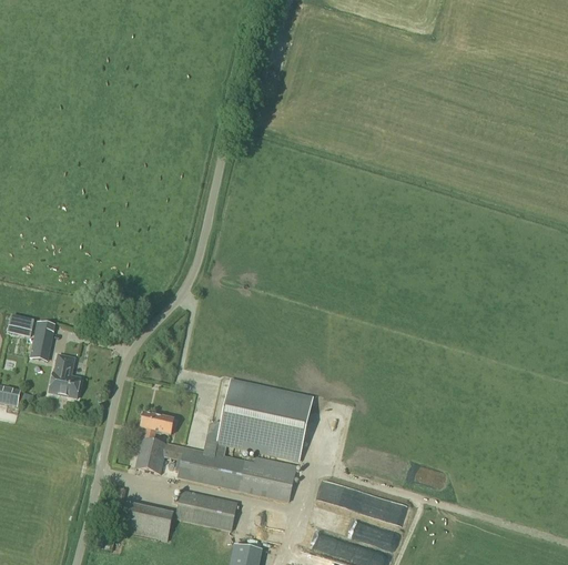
[(30,335),(33,321),(11,315),(8,331),(30,335)]
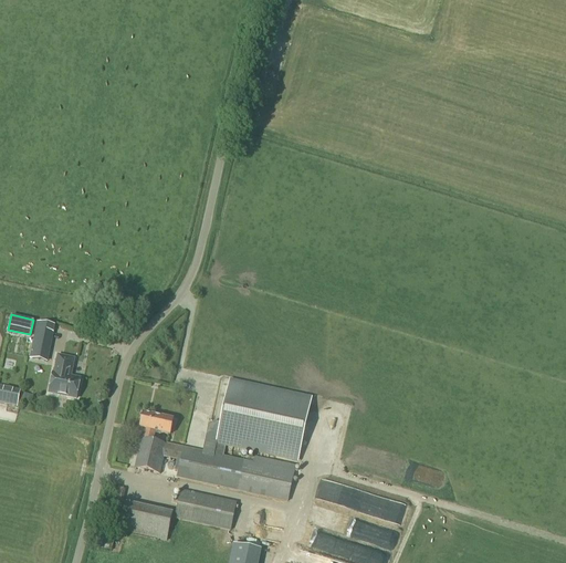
[(54,322),(38,319),(37,324),(53,329),(54,322)]
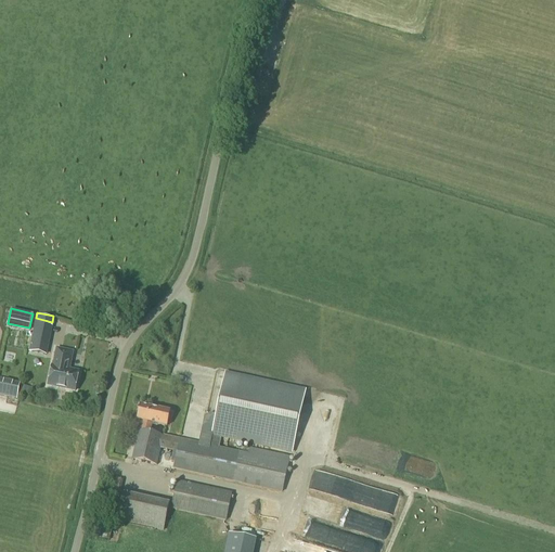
[(30,343),(47,346),(49,334),(33,330),(30,343)]
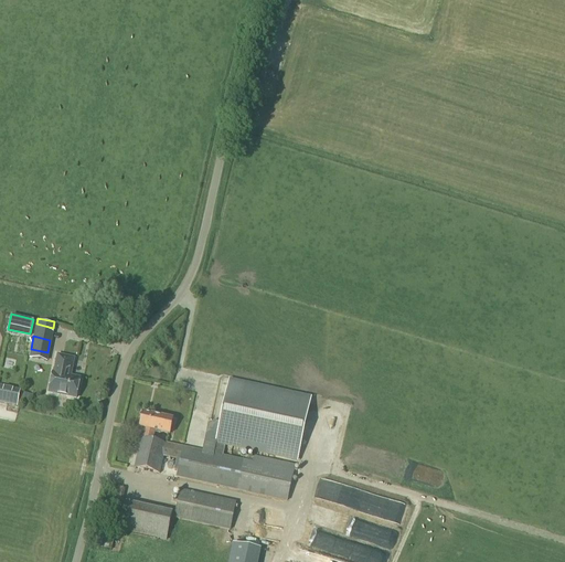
[(49,390),(75,395),(80,377),(70,374),(73,356),(57,352),(53,371),(52,370),(49,390)]
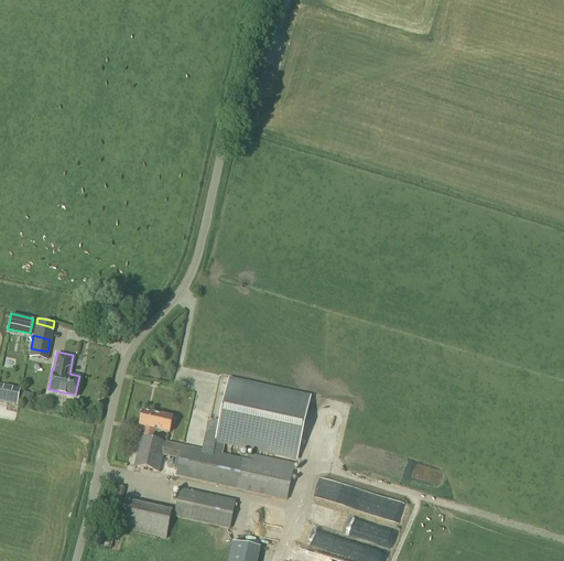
[(225,440),(297,455),(311,396),(229,378),(213,451),(223,453),(225,440)]
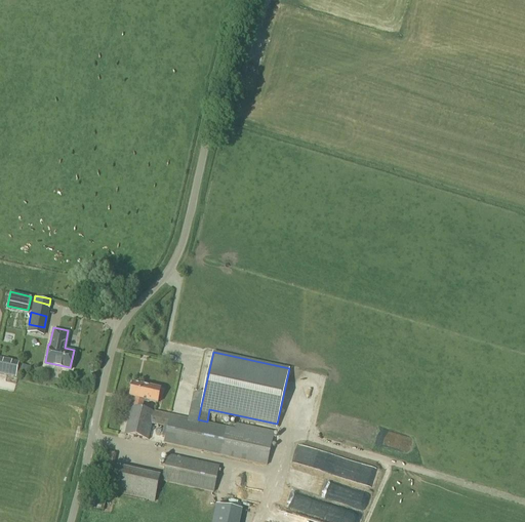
[(164,358),(161,373),(172,375),(175,360),(164,358)]
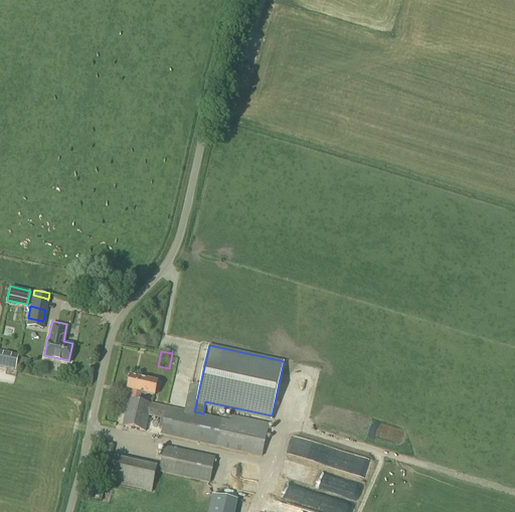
[(14,367),(17,354),(11,352),(9,366),(14,367)]
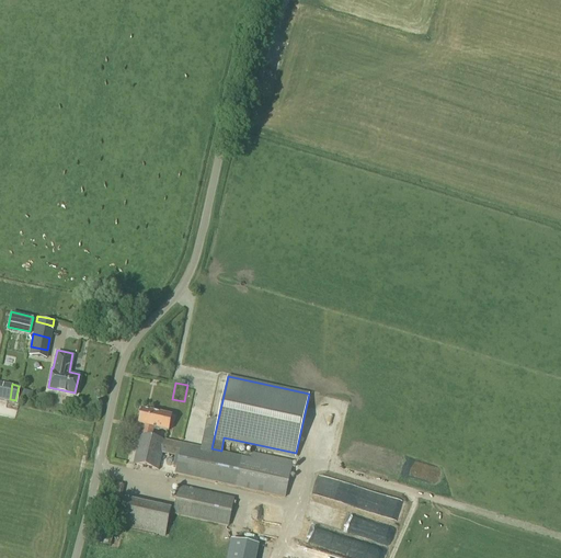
[(138,422),(144,423),(142,433),(151,435),(153,425),(168,429),(171,414),(141,408),(138,422)]
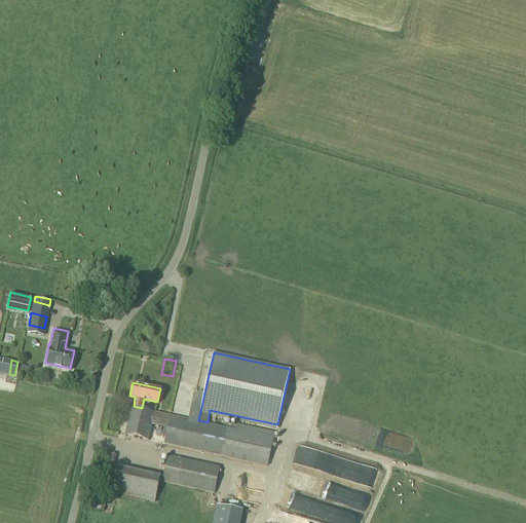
[(142,408),(134,406),(130,405),(124,434),(148,439),(152,422),(154,411),(142,408)]
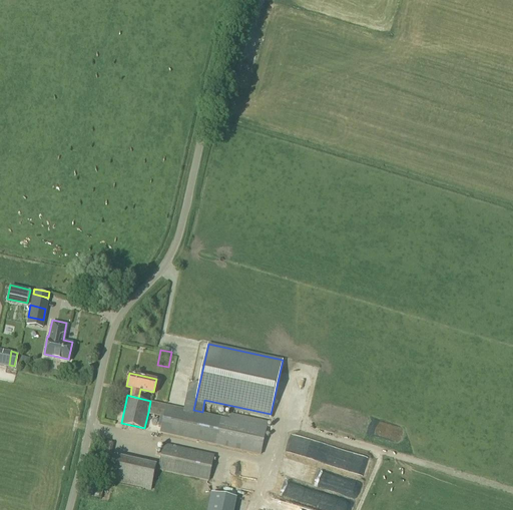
[(150,401),(148,412),(163,415),(159,430),(261,453),(267,426),(202,412),(193,410),(150,401)]
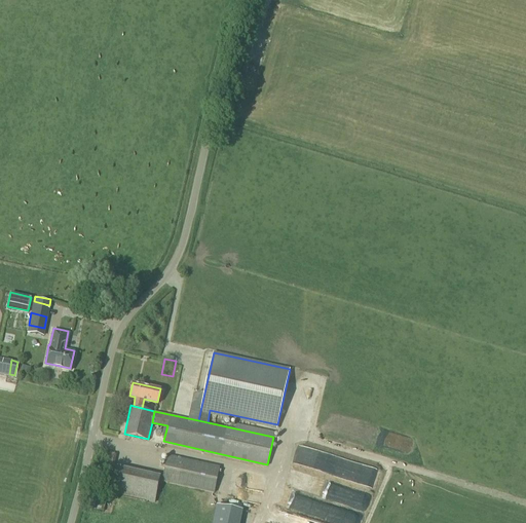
[(213,486),(217,461),(163,451),(159,476),(213,486)]
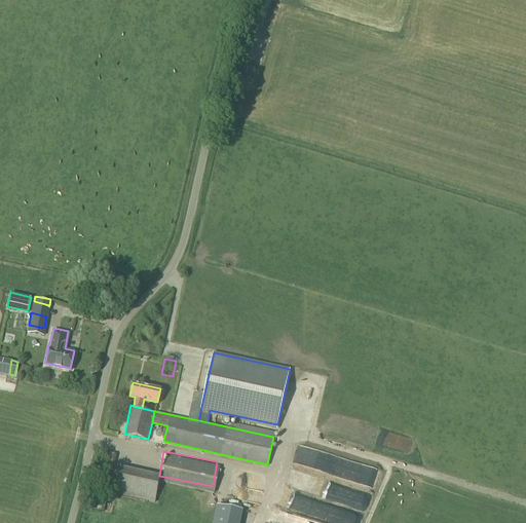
[(291,481),(363,502),(368,486),(296,463),(291,481)]
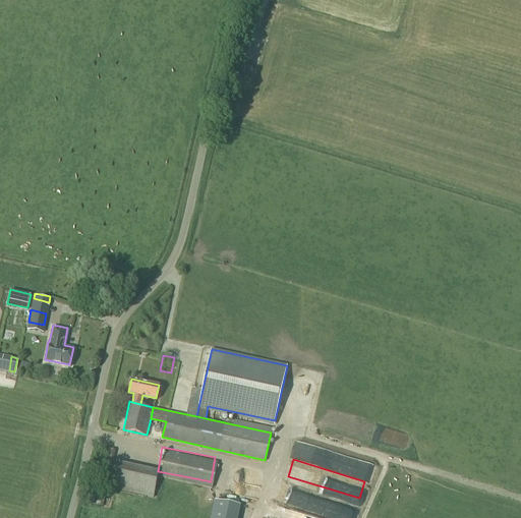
[(154,471),(116,464),(111,486),(150,495),(154,471)]
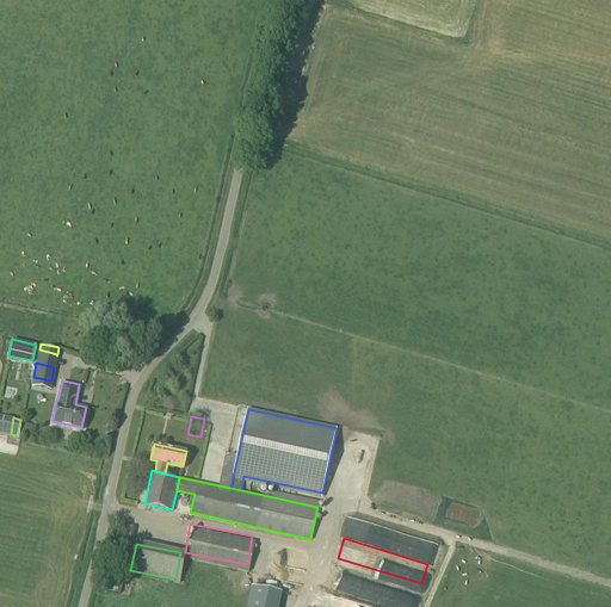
[(247,606),(277,606),(282,592),(252,584),(247,606)]
